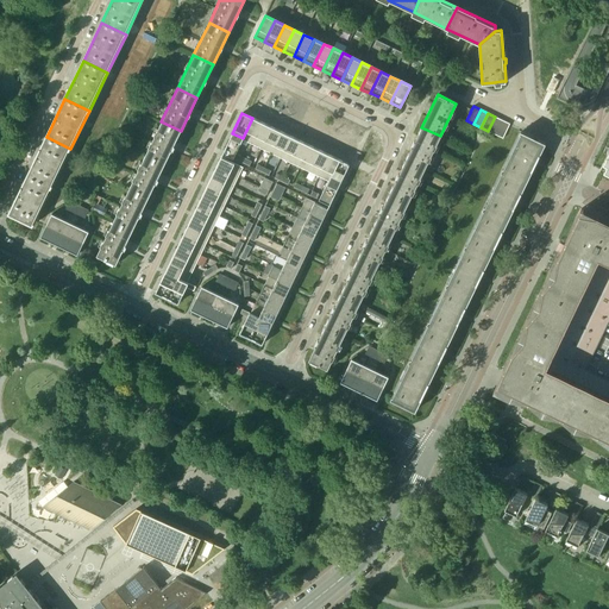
[(503,120),(495,117),(488,131),(495,135),(503,120)]
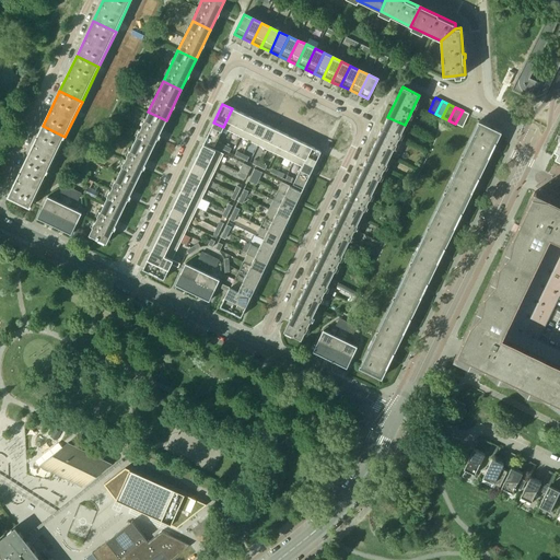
[(232,108),(223,127),(222,128),(223,128),(231,132),(241,113),(232,108)]
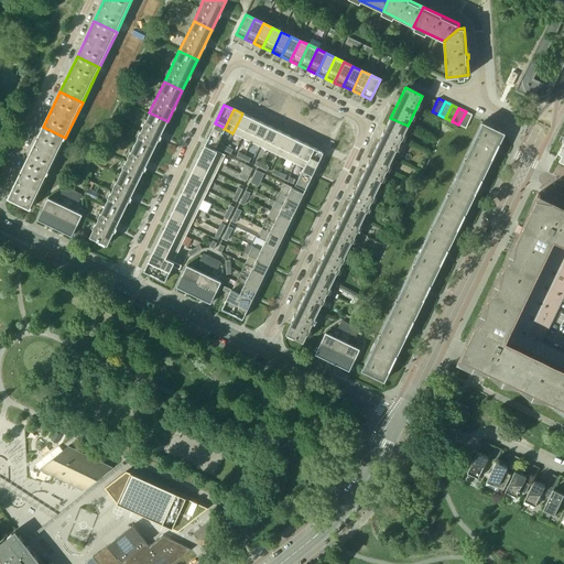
[(473,115),(466,111),(458,125),(465,128),(473,115)]
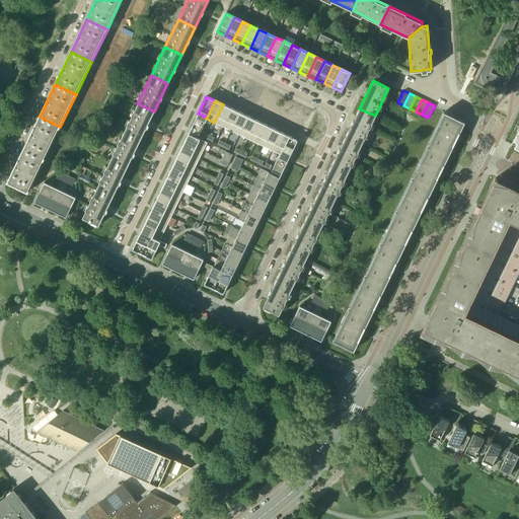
[(140,140),(154,112),(137,103),(124,132),(140,140)]
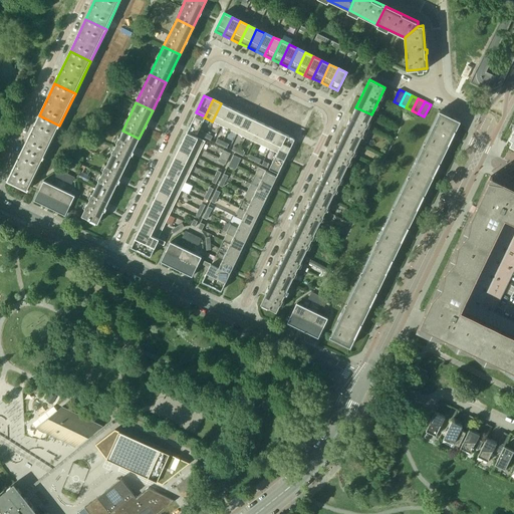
[(221,103),(212,121),(220,125),(229,107),(221,103)]
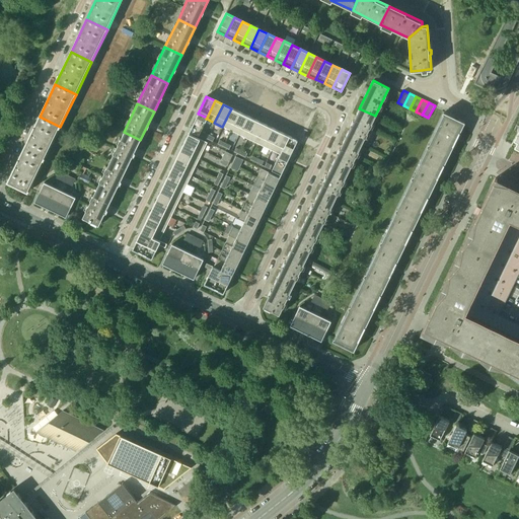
[(239,112),(231,108),(222,127),(230,131),(239,112)]
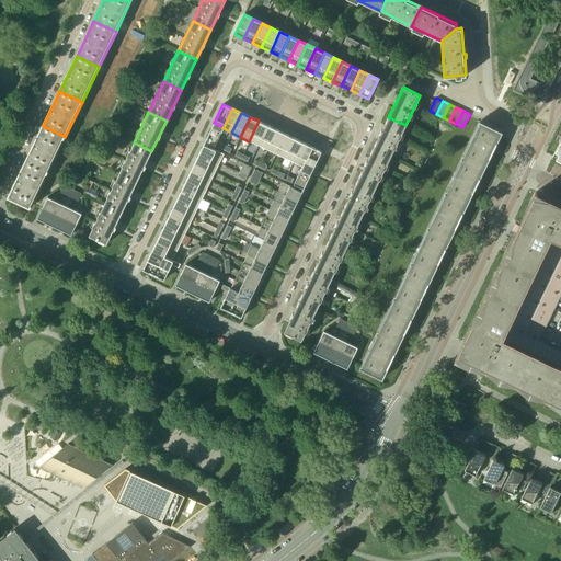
[(388,117),(384,127),(373,148),(390,156),(405,125),(388,117)]
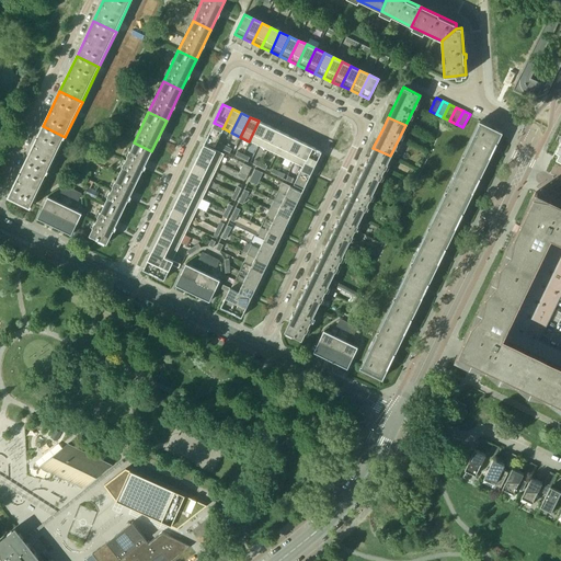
[(258,146),(267,125),(259,121),(249,141),(258,146)]
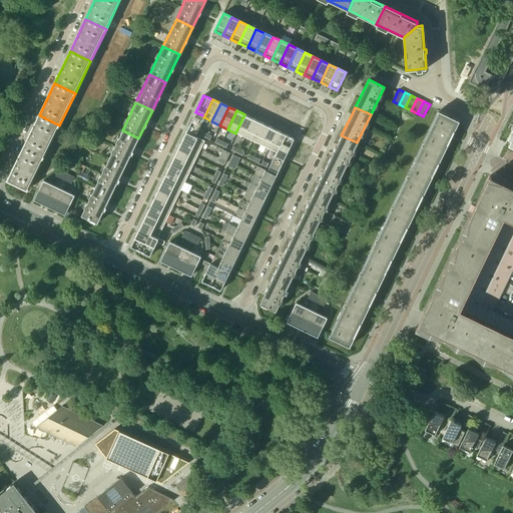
[(443,153),(456,125),(459,120),(441,111),(425,144),(443,153)]
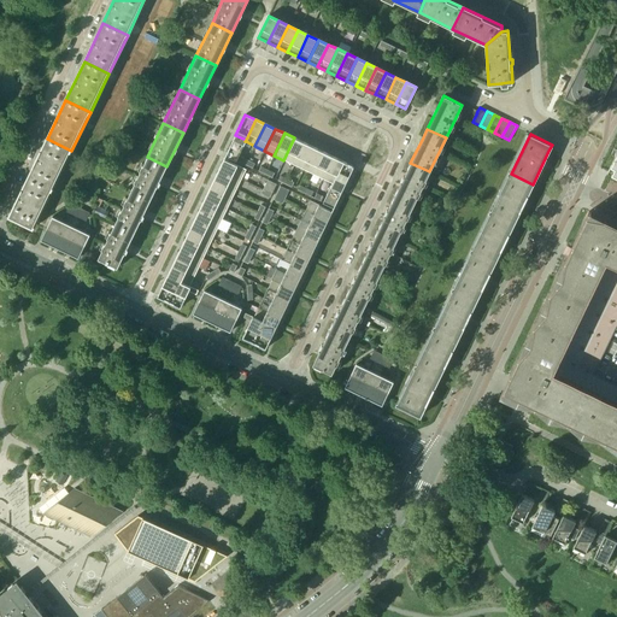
[(246,140),(235,135),(225,156),(236,160),(246,141),(245,141),(246,140)]
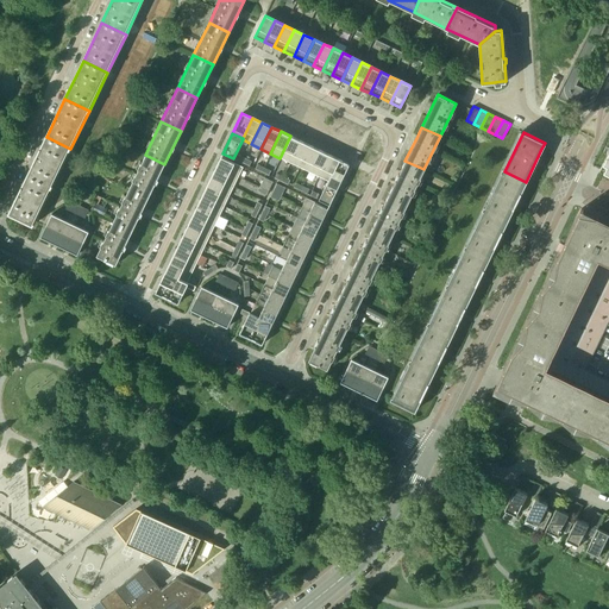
[(300,140),(290,136),(280,158),(290,163),(300,140)]
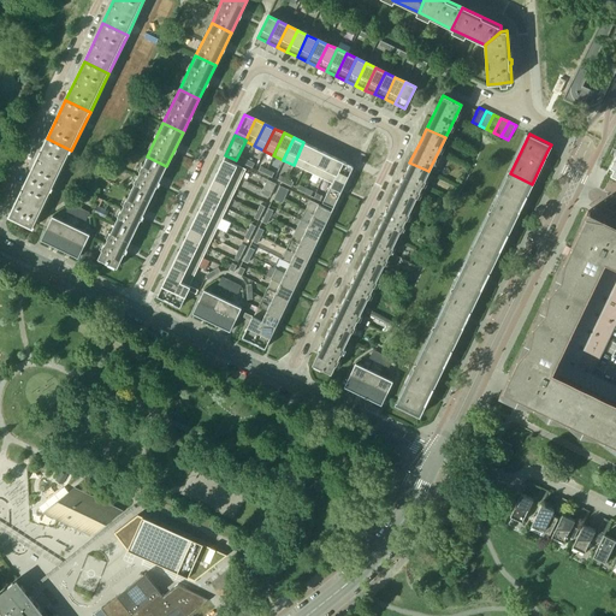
[(71,150),(47,138),(28,177),(53,189),(71,150)]
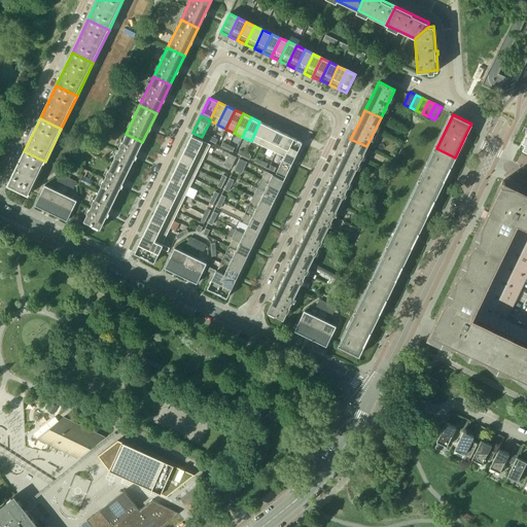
[(259,121),(251,141),(259,145),(269,126),(259,121)]
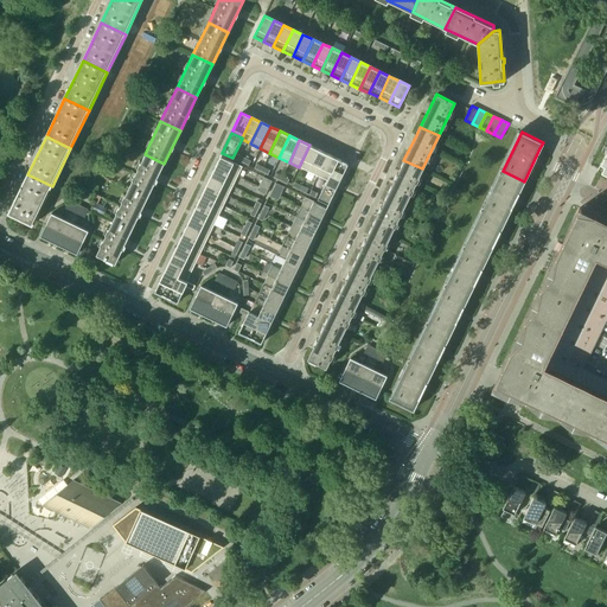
[(319,149),(310,145),(299,167),(308,172),(319,149)]
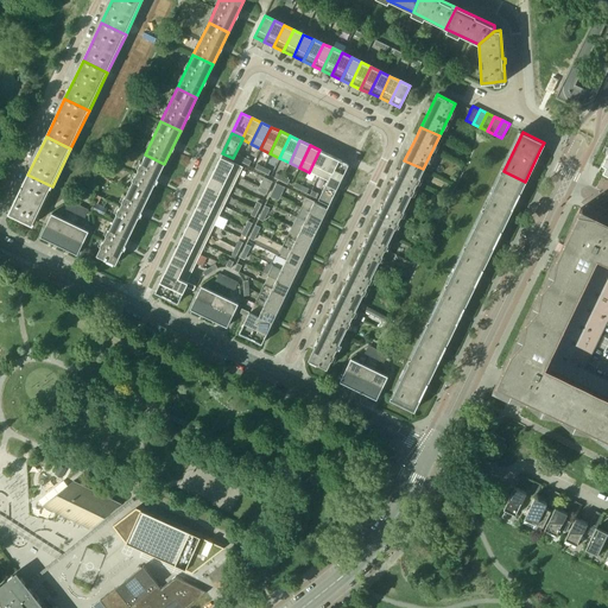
[(320,150),(309,172),(318,176),(329,154),(320,150)]
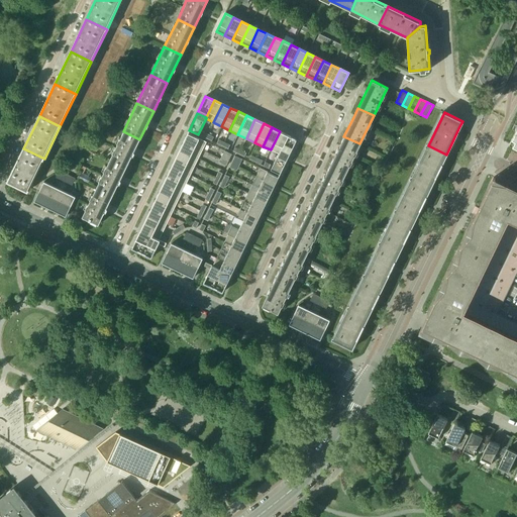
[(139,139),(123,131),(109,160),(126,168),(139,139)]
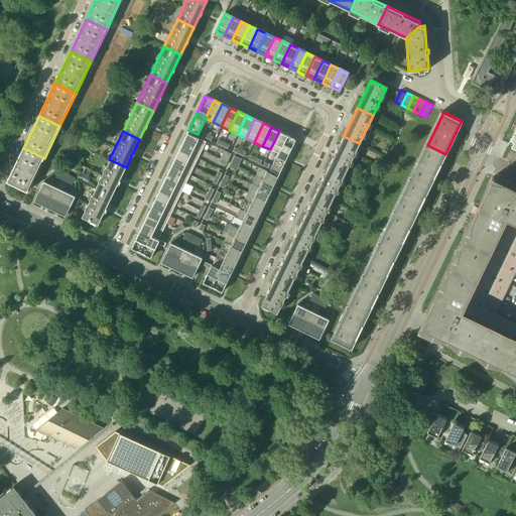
[(287,135),(279,131),(270,149),(277,153),(278,153),(279,152),(287,135)]
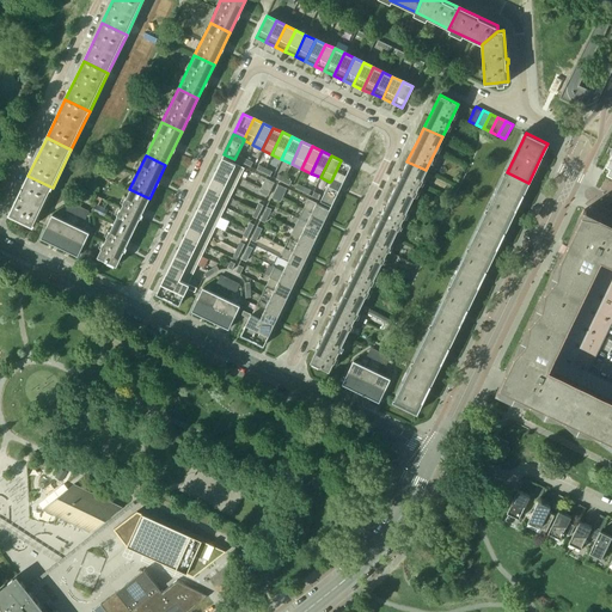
[(222,157),(216,167),(239,178),(244,167),(222,158),(222,157)]
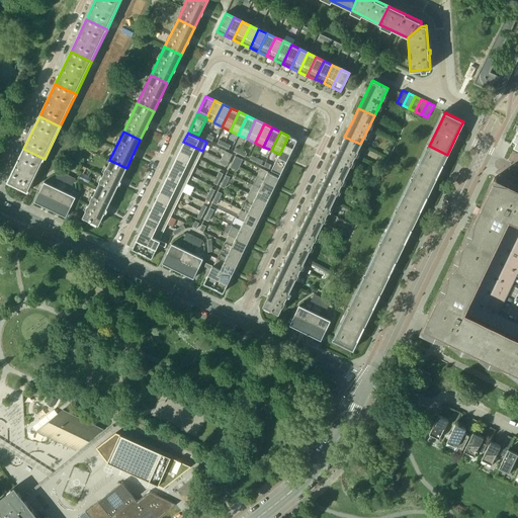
[(288,136),(280,153),(288,157),(296,140),(288,136)]
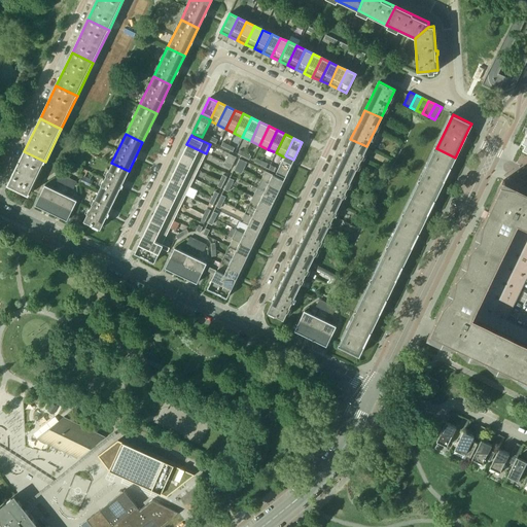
[(350,139),(337,168),(353,175),(366,146),(350,139)]
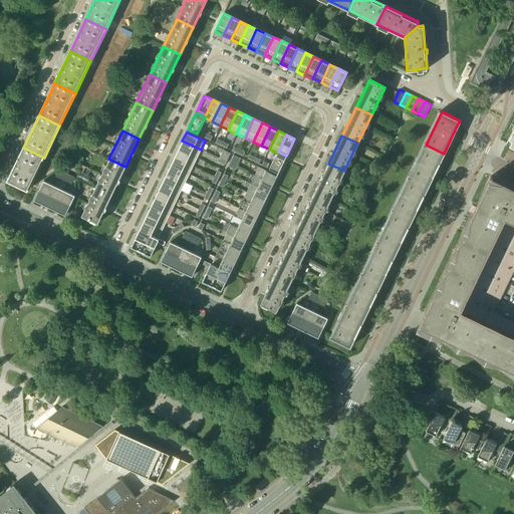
[(201,150),(182,141),(179,149),(197,158),(201,150)]
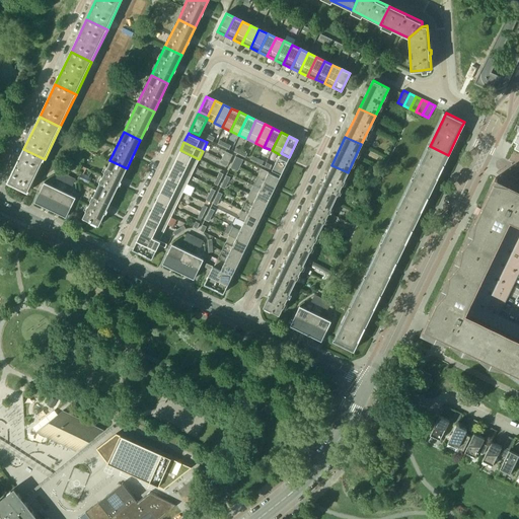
[(430,146),(414,178),(432,188),(448,155),(430,146)]
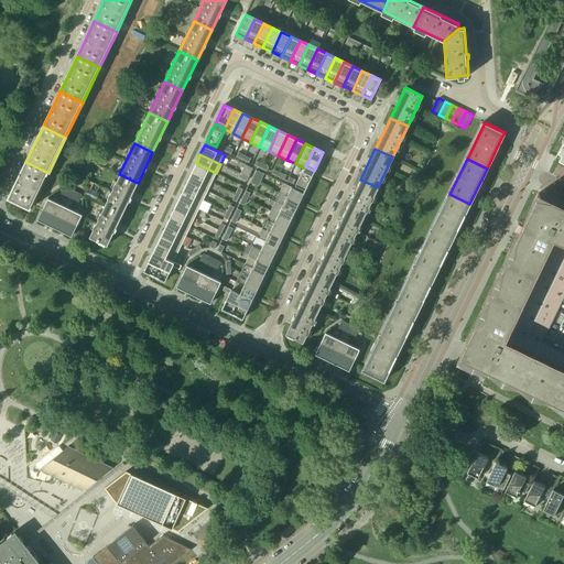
[(9,197),(31,208),(49,173),(25,162),(11,192),(9,197)]
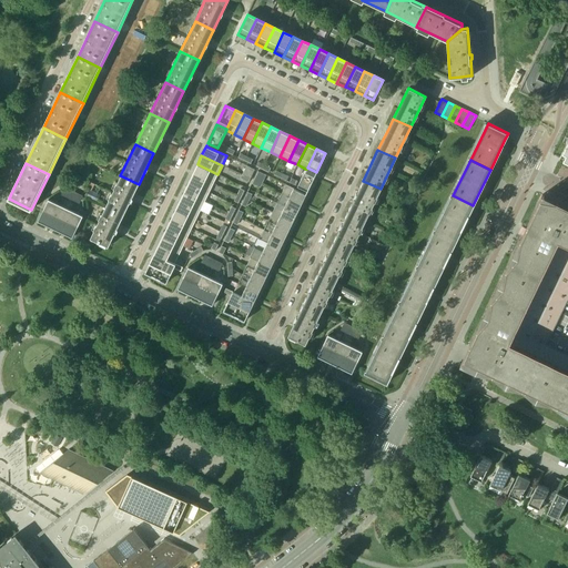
[(198,164),(193,173),(213,183),(217,174),(198,164)]
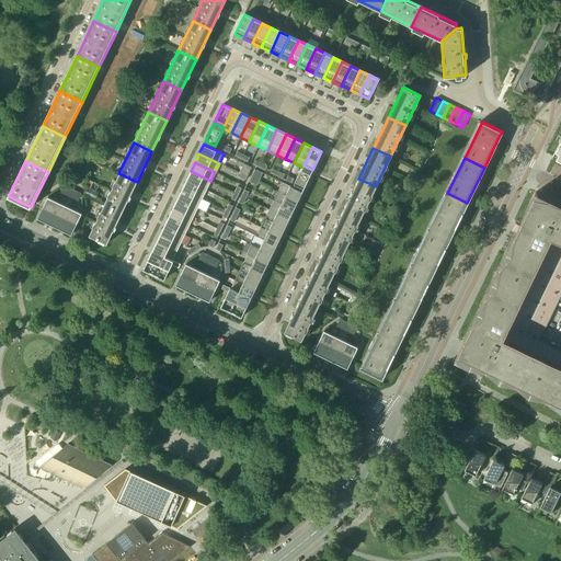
[(304,189),(312,170),(304,165),(302,167),(301,167),(294,184),(304,189)]
